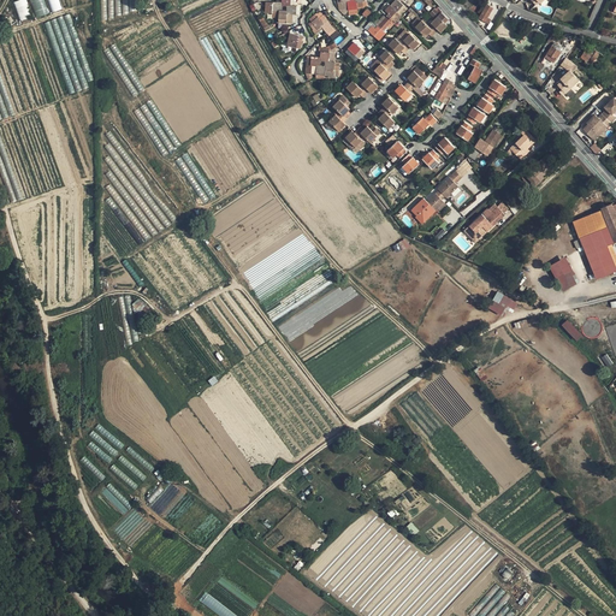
[(21,19),(31,16),(25,0),(18,0),(13,3),(21,19)]
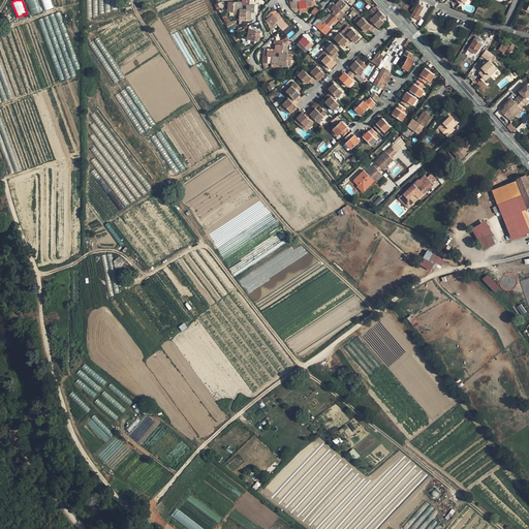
[(37,0),(26,0),(31,14),(41,11),(37,0)]
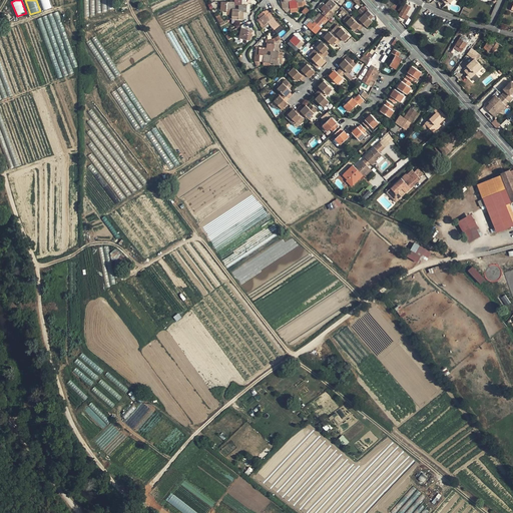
[(48,0),(40,0),(44,10),(51,7),(48,0)]
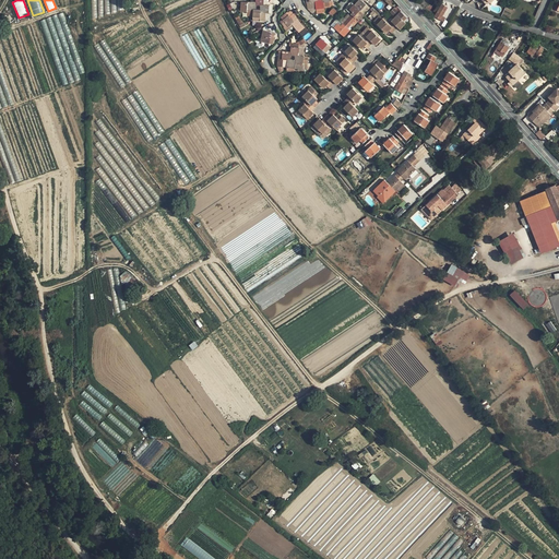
[(241,11),(248,11),(248,10),(253,10),(253,12),(253,18),(261,18),(261,12),(269,13),(269,12),(269,6),(266,6),(263,6),(263,0),(254,0),(257,0),(257,2),(254,2),(241,2),(241,11)]
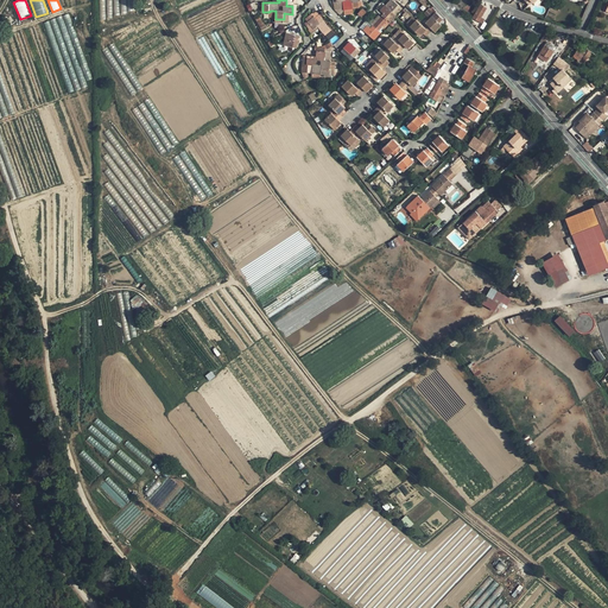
[(336,0),(337,1),(339,1),(340,7),(336,11),(341,14),(344,11),(346,14),(353,13),(353,8),(362,7),(361,0),(360,1),(359,0),(336,0)]
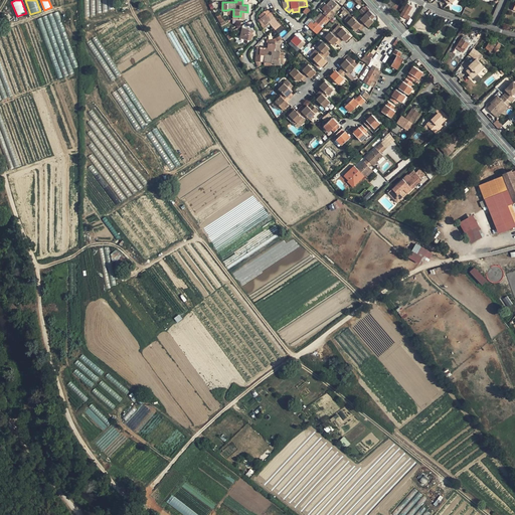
[(308,26),(317,34),(341,7),(332,0),(331,0),(327,5),(325,4),(324,5),(325,6),(323,9),(326,12),(315,24),(312,22),(308,26)]
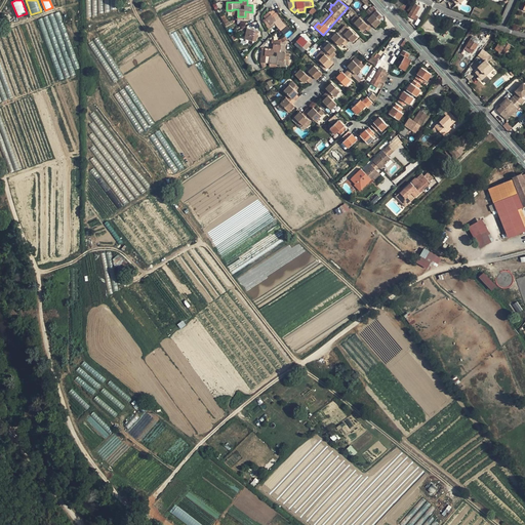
[(415,4),(408,15),(414,19),(418,11),(421,13),(425,9),(415,4)]
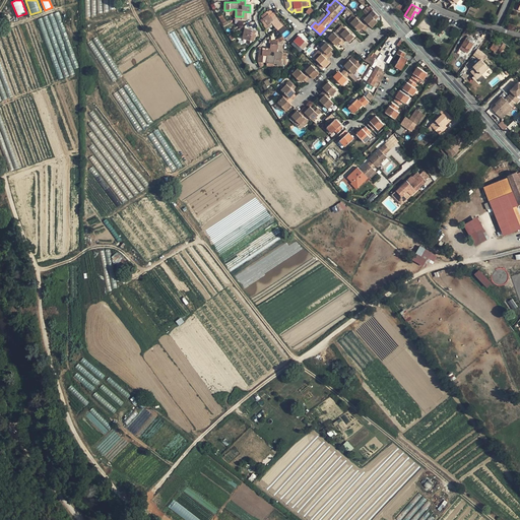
[(362,22),(368,27),(370,25),(373,22),(375,24),(378,21),(376,19),(380,16),(374,10),(371,6),(369,8),(368,7),(364,11),(366,14),(366,16),(367,17),(365,19),(366,20),(365,21),(364,20),(362,22)]
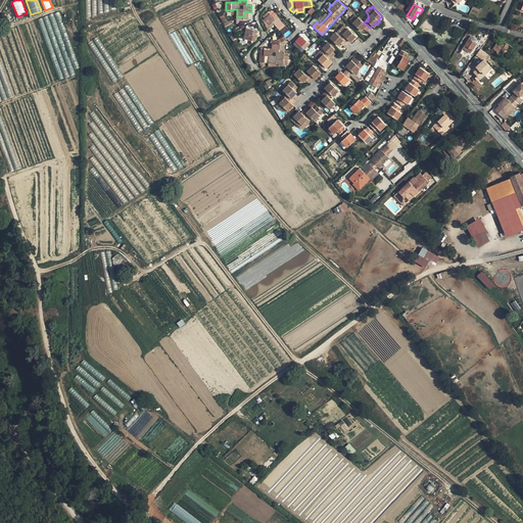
[(273,22),(278,28),(283,24),(278,18),(275,20),(269,12),(264,16),(270,25),(273,22)]
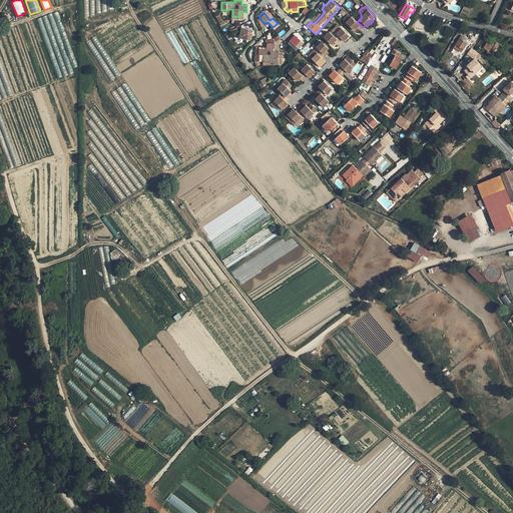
[(344,19),(347,23),(353,17),(350,14),(344,19)]
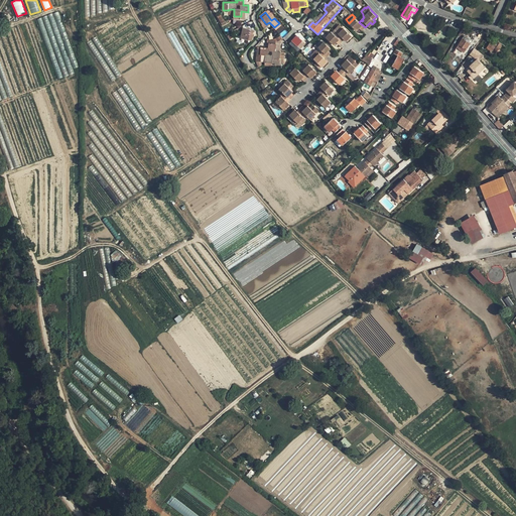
[(355,17),(349,23),(357,31),(360,28),(362,30),(365,27),(359,22),(361,20),(357,15),(355,17)]
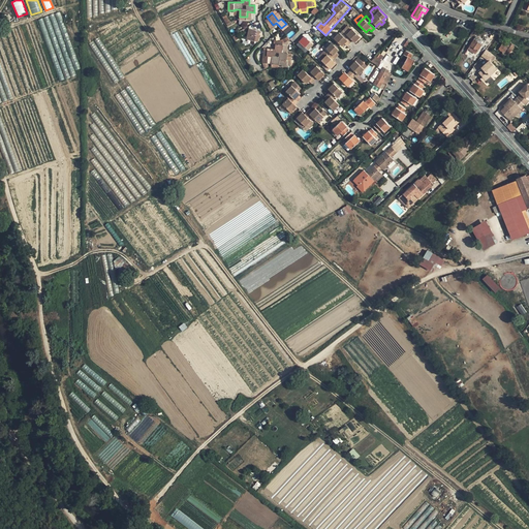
[(345,37),(350,42),(352,40),(355,37),(358,39),(361,36),(352,28),(346,34),(347,35),(345,37)]
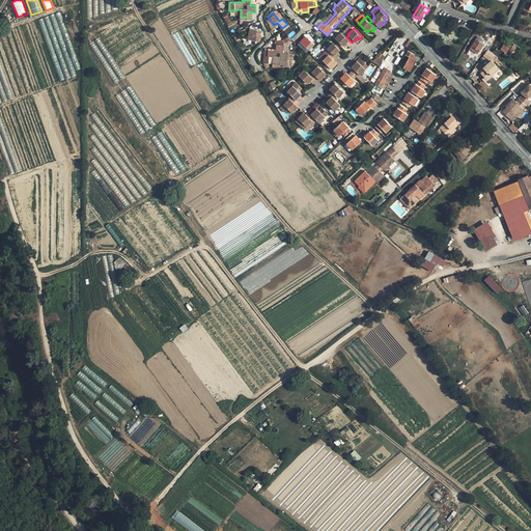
[(346,44),(348,47),(352,43),(346,37),(341,32),(335,38),(343,46),(346,44)]
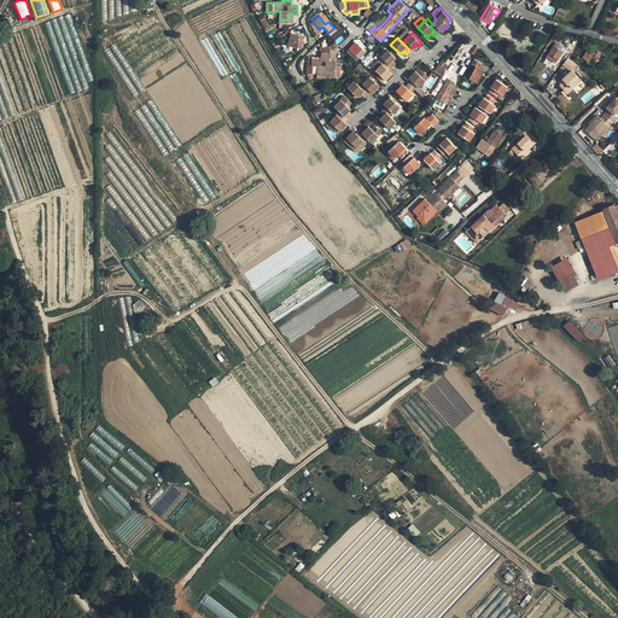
[(359,57),(360,59),(366,53),(355,42),(350,48),(359,57)]
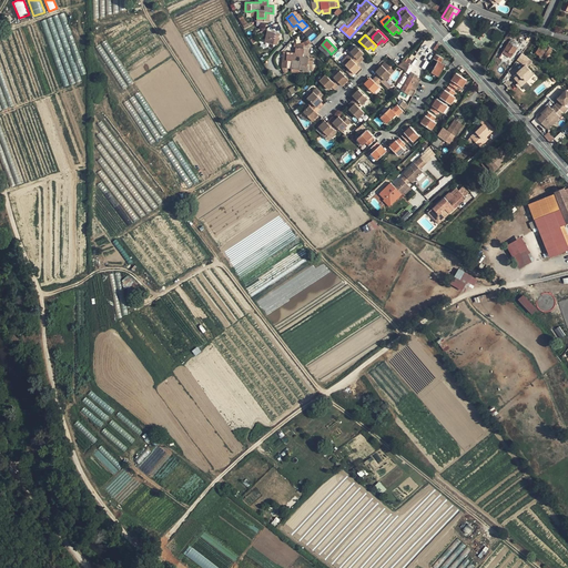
[(499,58),(503,60),(506,56),(511,59),(518,49),(516,47),(518,43),(511,40),(499,58)]
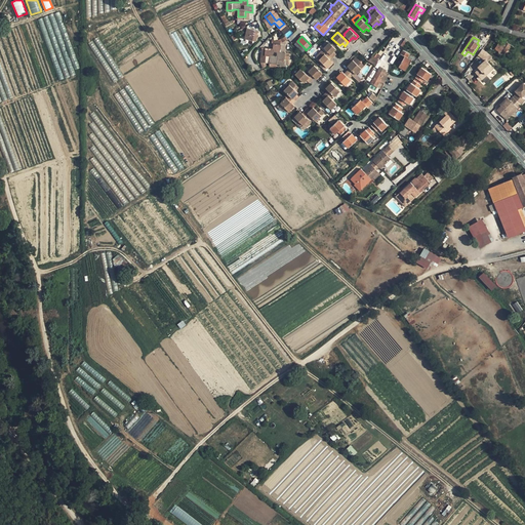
[(261,57),(261,58),(260,62),(266,63),(270,63),(269,66),(276,67),(277,64),(280,64),(280,66),(288,67),(290,56),(285,56),(287,41),(286,41),(285,38),(281,40),(282,41),(275,41),(274,49),(263,48),(261,55),(263,55),(265,55),(265,57),(263,57),(261,57)]
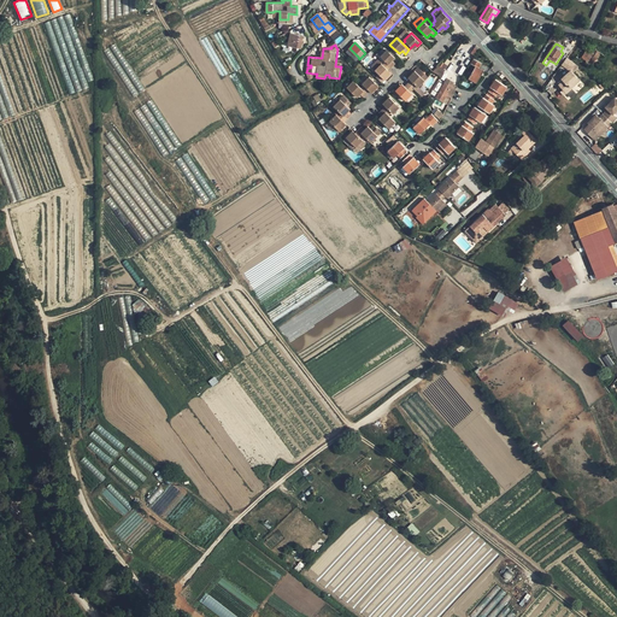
[(573,52),(562,65),(571,71),(576,65),(574,63),(574,62),(583,69),(587,64),(592,68),(595,63),(599,65),(605,57),(595,50),(594,51),(589,47),(582,58),(573,52)]
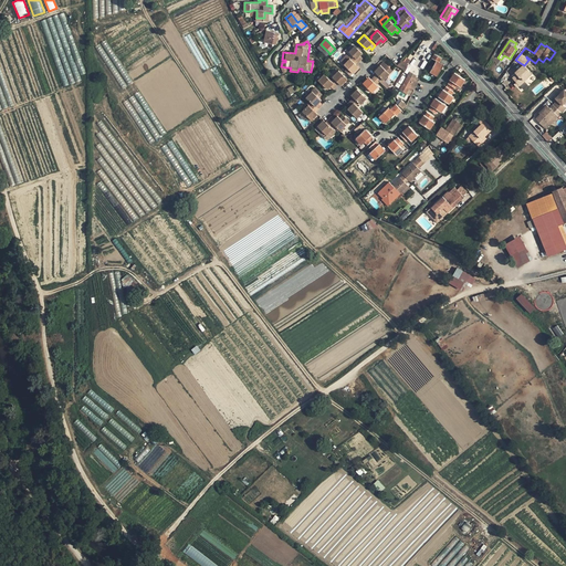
[(354,56),(359,62),(363,59),(359,56),(363,53),(355,46),(349,52),(354,56)]
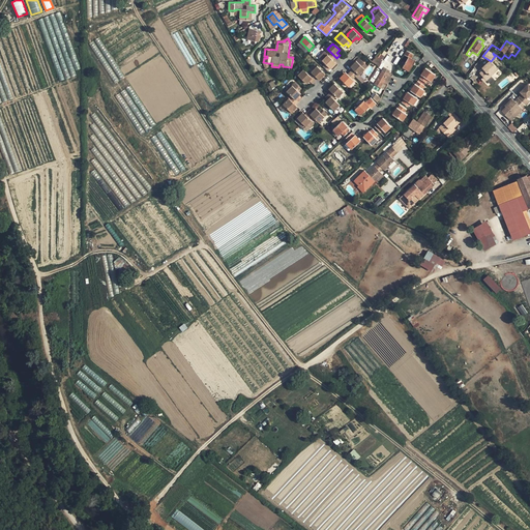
[(408,67),(411,69),(414,65),(415,63),(416,61),(412,58),(414,55),(408,51),(405,55),(409,57),(403,67),(407,69),(408,67)]
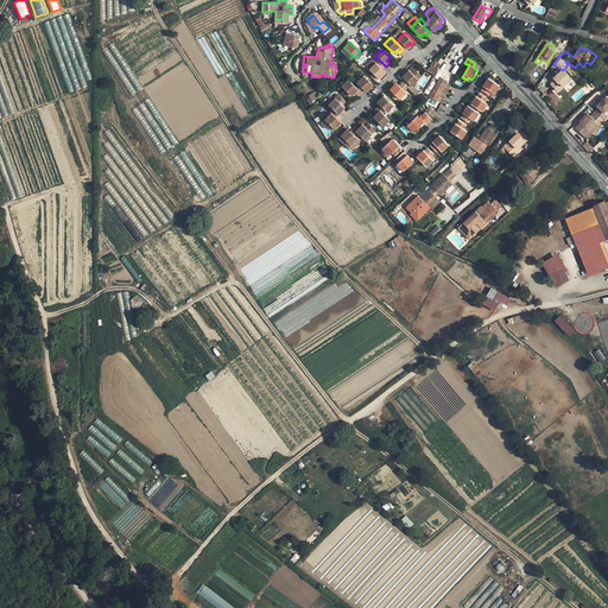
[(369,69),(377,63),(373,59),(366,67),(369,69)]
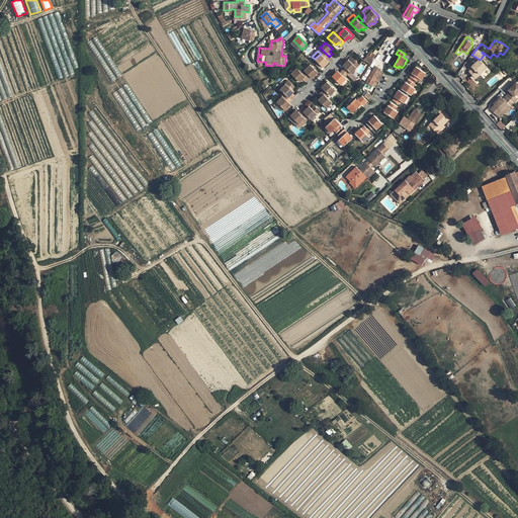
[(329,57),(324,52),(322,55),(321,54),(315,59),(323,67),(329,61),(327,59),(329,57)]
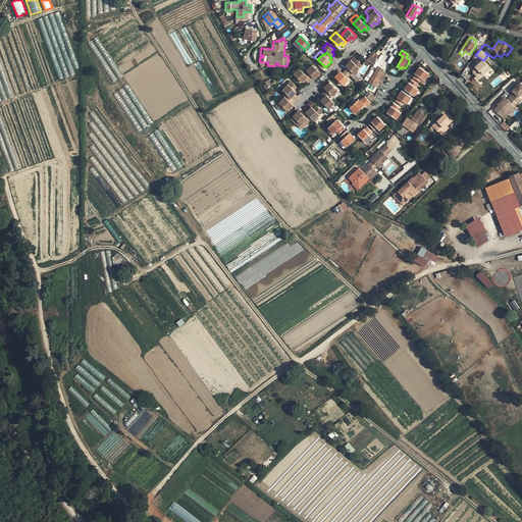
[(376,58),(372,55),(367,60),(372,65),(376,58)]
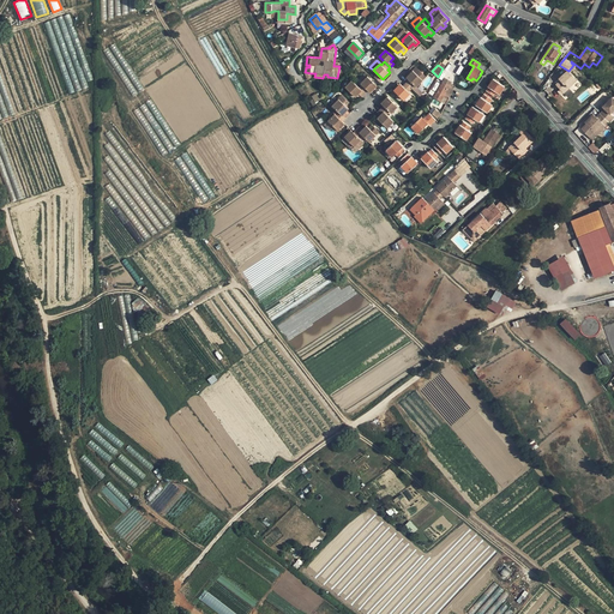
[(409,79),(405,83),(411,88),(413,88),(420,96),(423,92),(417,86),(421,82),(427,76),(416,66),(410,73),(413,76),(409,79)]
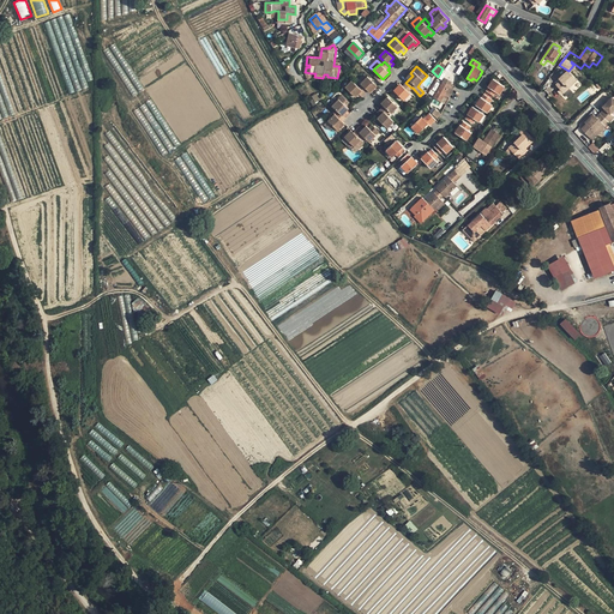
[(558,92),(561,95),(577,80),(576,79),(576,78),(569,71),(559,79),(561,82),(557,85),(561,90),(558,92)]
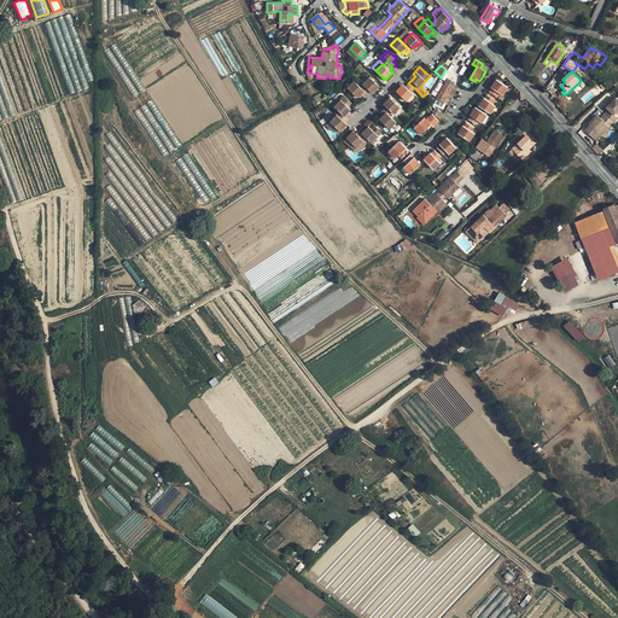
[(361,88),(367,93),(371,89),(373,87),(377,89),(379,86),(369,76),(362,82),(365,85),(361,88)]
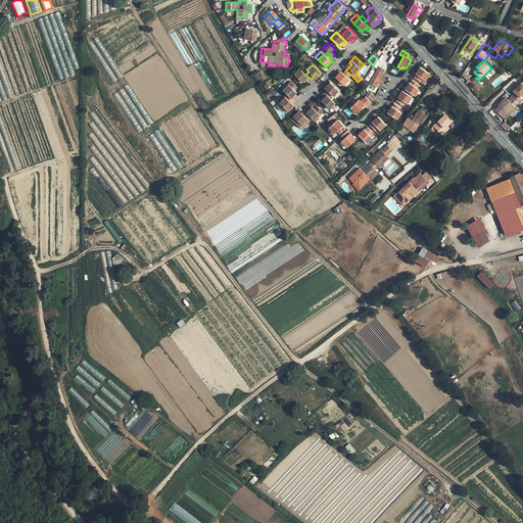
[(423,79),(424,80),(426,77),(428,78),(430,74),(420,67),(419,69),(416,74),(417,74),(414,77),(421,82),(423,79)]
